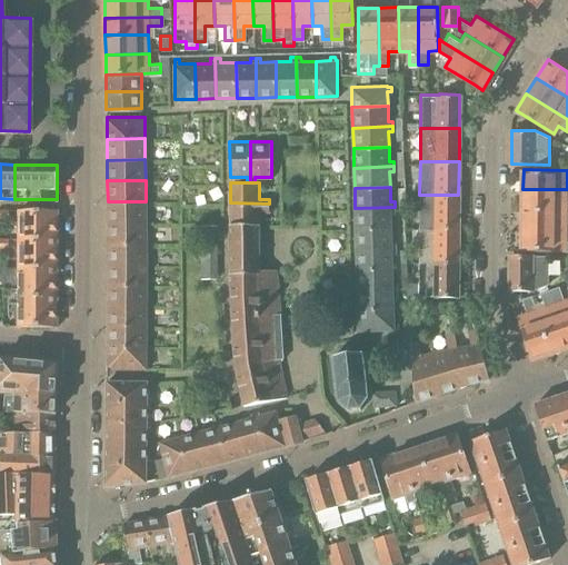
[(567,189),(522,189),(522,209),(567,209),(567,189)]
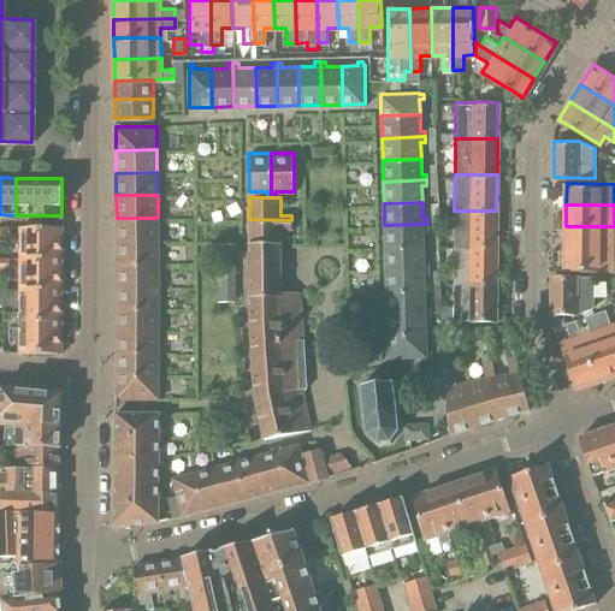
[(454,211),(454,247),(496,247),(496,211),(454,211)]
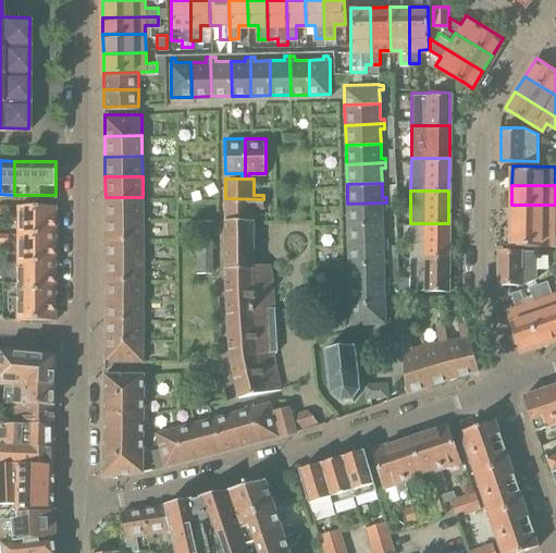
[(106,197),(106,218),(143,218),(143,197),(106,197)]
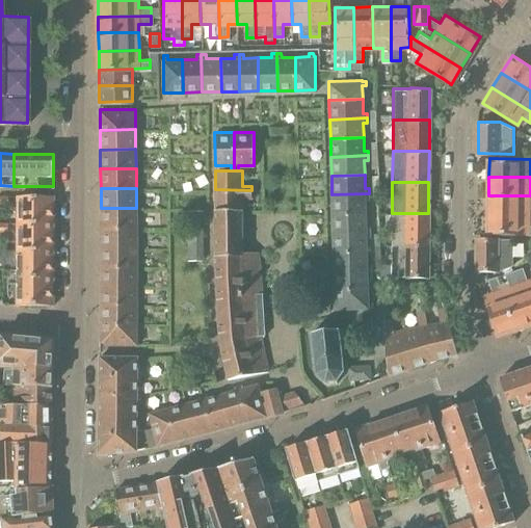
[(215,189),(215,207),(241,208),(242,208),(243,194),(251,195),(251,190),(215,189)]
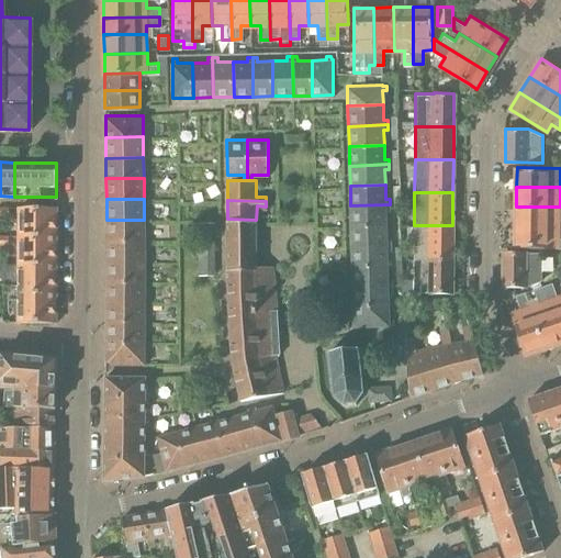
[(0,213),(9,214),(9,205),(0,204),(0,213)]
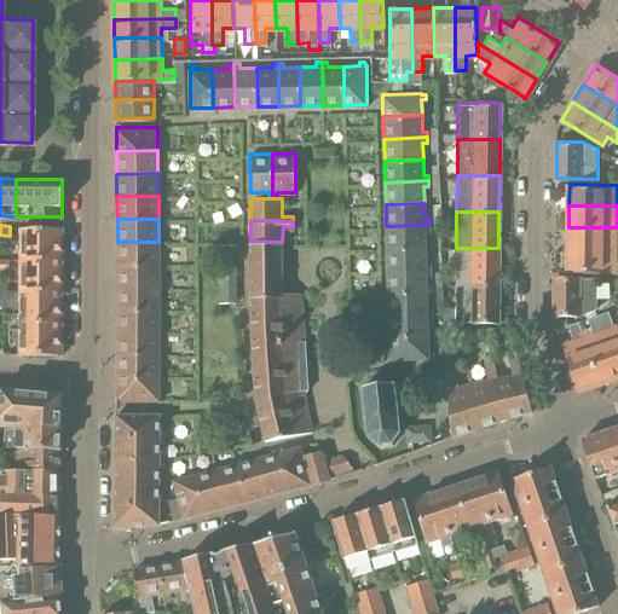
[(386,226),(387,248),(426,247),(425,230),(429,230),(429,225),(386,226)]
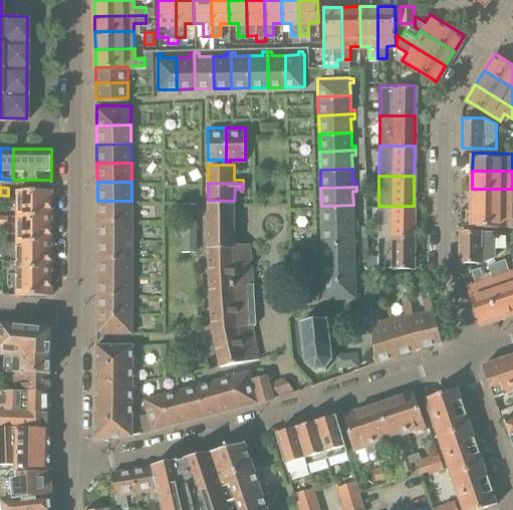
[(16,214),(51,214),(51,188),(16,188),(16,214)]
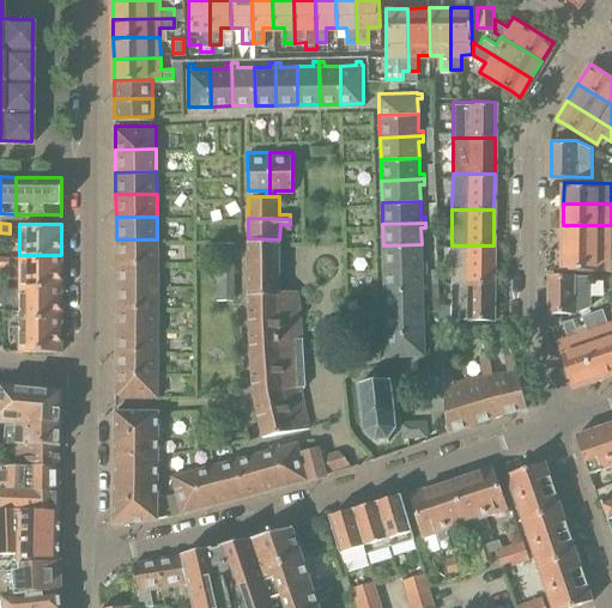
[(611,225),(563,225),(563,245),(611,245),(611,225)]
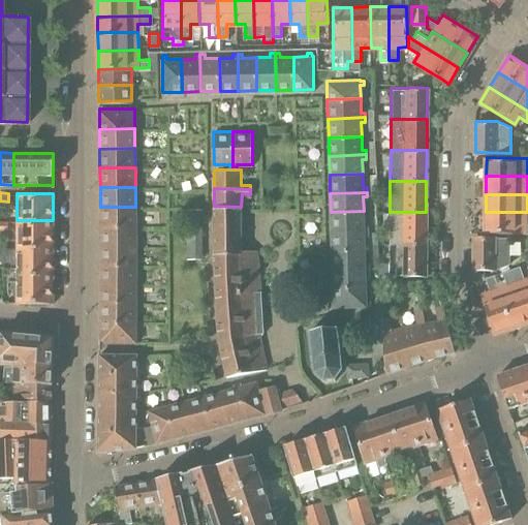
[(213,206),(213,207),(214,207),(214,253),(218,339),(226,375),(266,367),(258,332),(262,332),(260,290),(256,248),(240,249),(240,208),(240,207),(214,206),(213,206)]
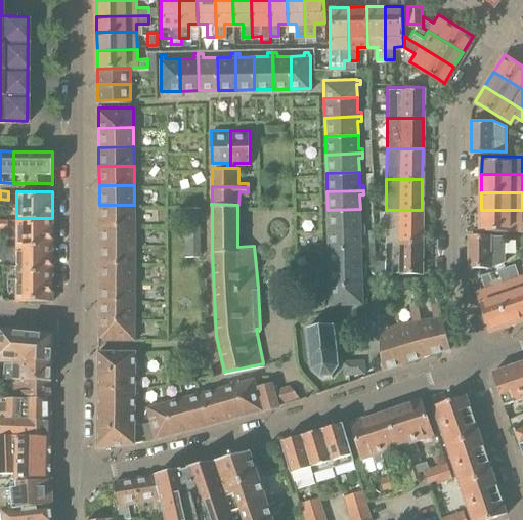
[(99,205),(99,223),(134,223),(134,205),(99,205)]
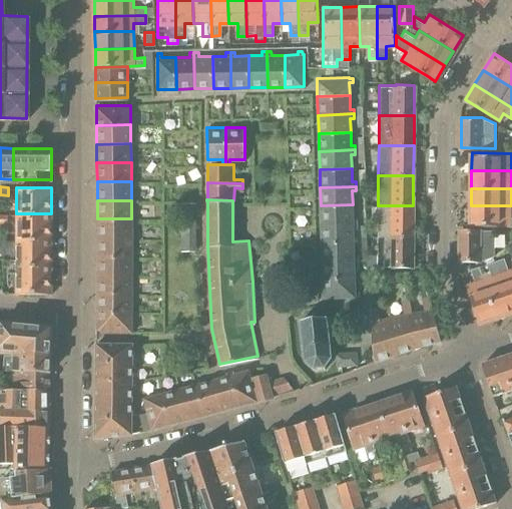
[(180,245),(194,245),(194,201),(181,201),(180,245)]
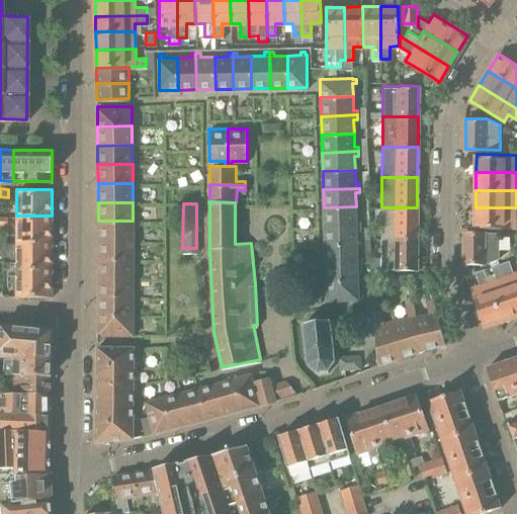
[(324,207),(324,226),(360,225),(360,220),(356,220),(356,206),(324,207)]
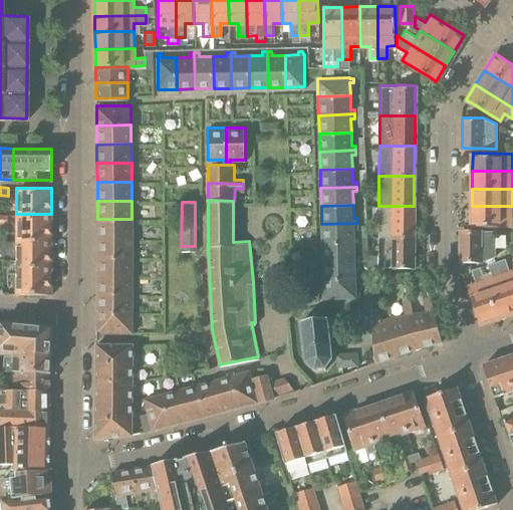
[(414,236),(414,206),(378,206),(378,235),(414,236)]
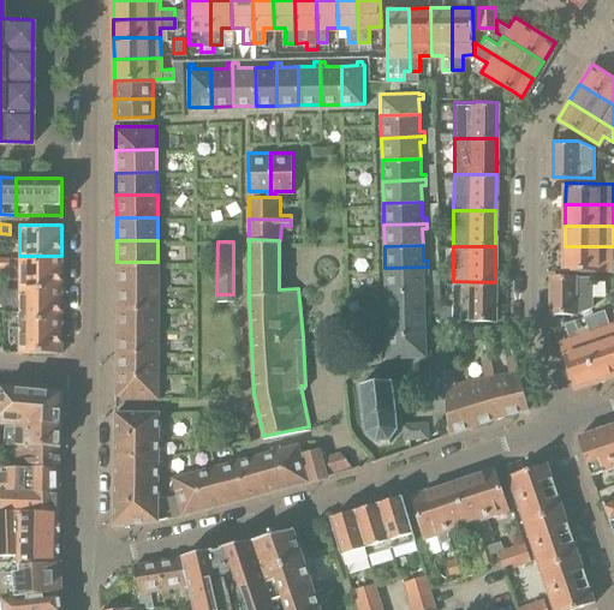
[(613,246),(565,246),(565,268),(597,269),(612,269),(613,269),(613,246)]
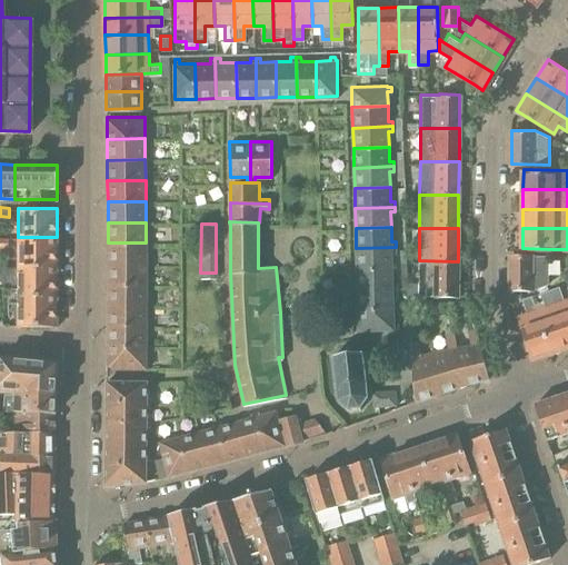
[(57,266),(57,237),(18,237),(18,265),(57,266)]
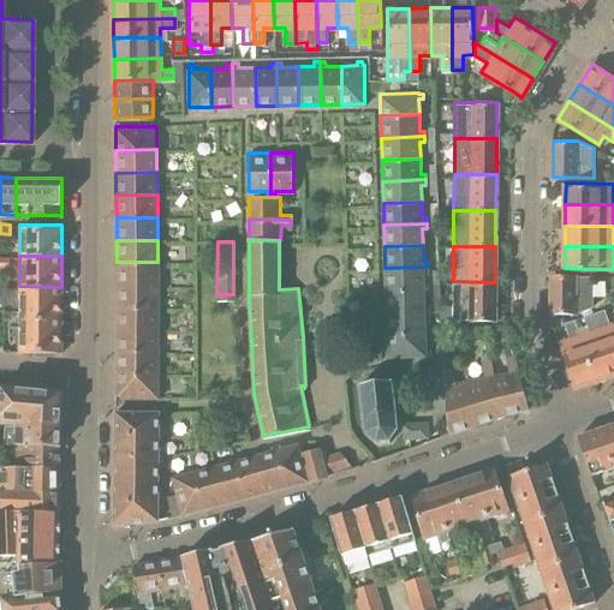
[(159,283),(158,262),(117,262),(118,283),(159,283)]
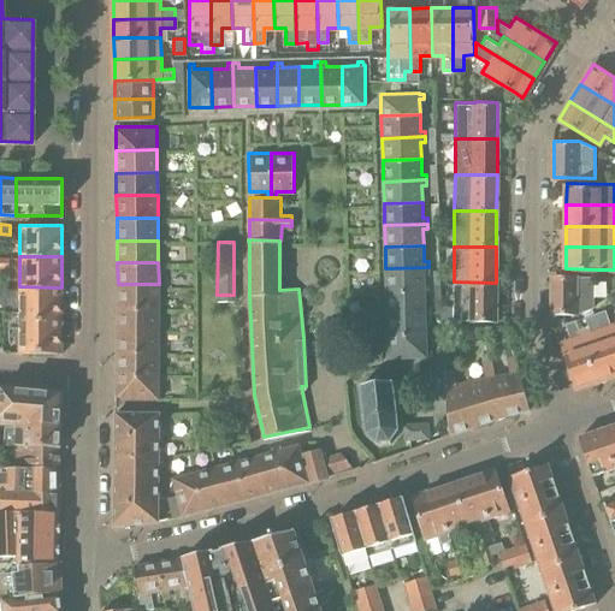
[(430,272),(429,267),(385,268),(386,290),(425,289),(424,272),(430,272)]
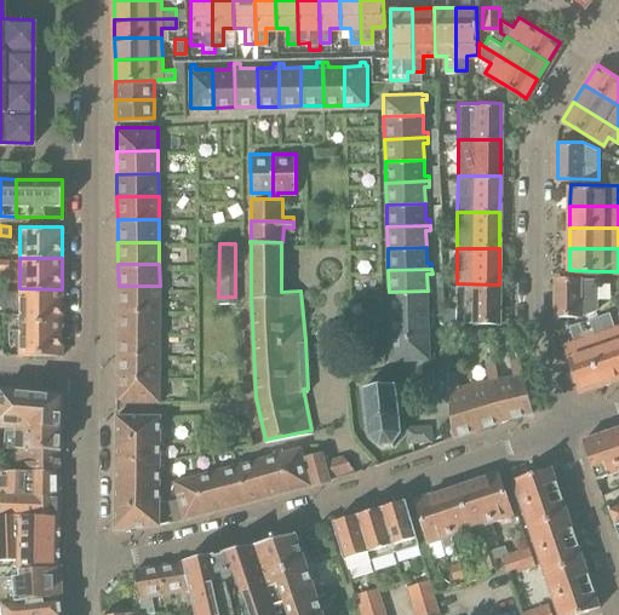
[(597,277),(556,276),(555,314),(579,315),(597,308),(597,277)]
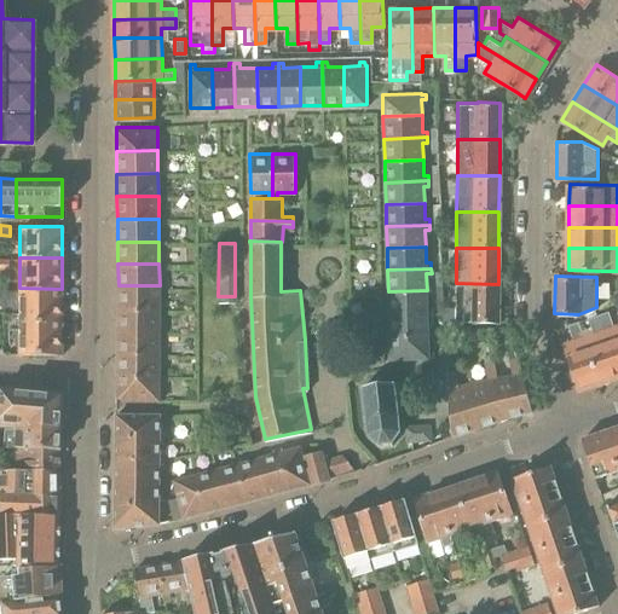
[(497,320),(498,284),(456,283),(455,319),(475,319),(474,320),(497,320)]
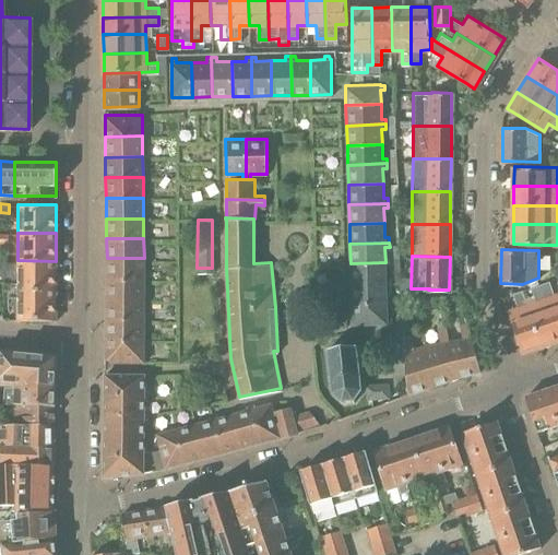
[(107,258),(106,279),(144,280),(144,258),(107,258)]
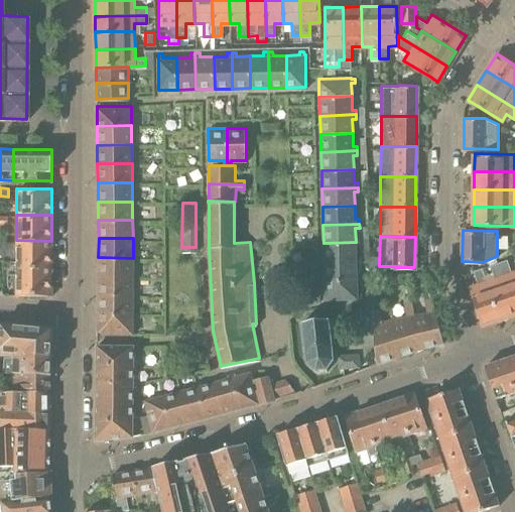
[(0,260),(2,261),(16,261),(16,241),(0,240),(0,260)]
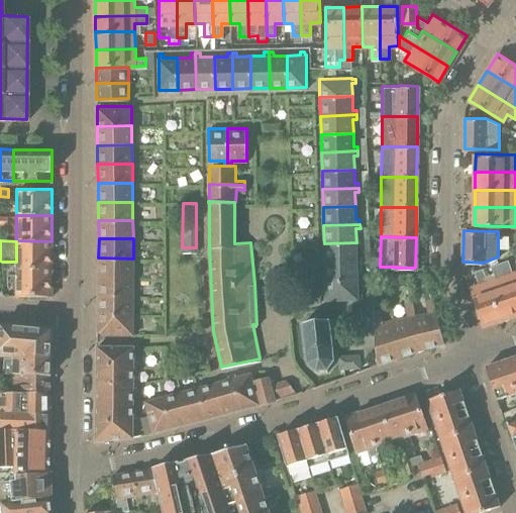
[(2,262),(2,267),(52,268),(52,241),(16,240),(16,241),(16,262),(2,262)]
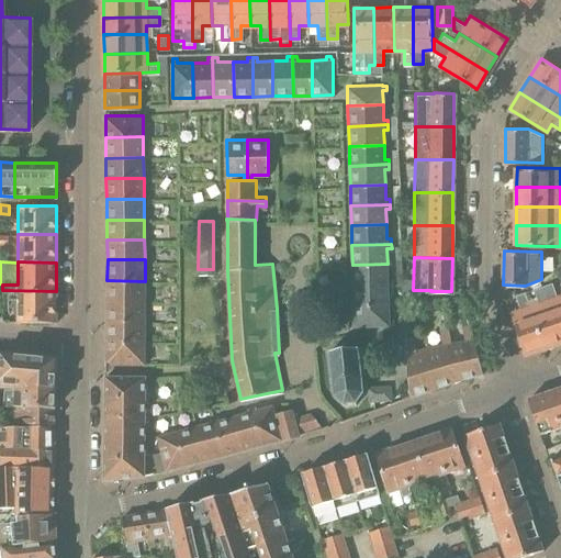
[(352,265),(352,285),(392,282),(392,278),(388,278),(388,264),(352,265)]
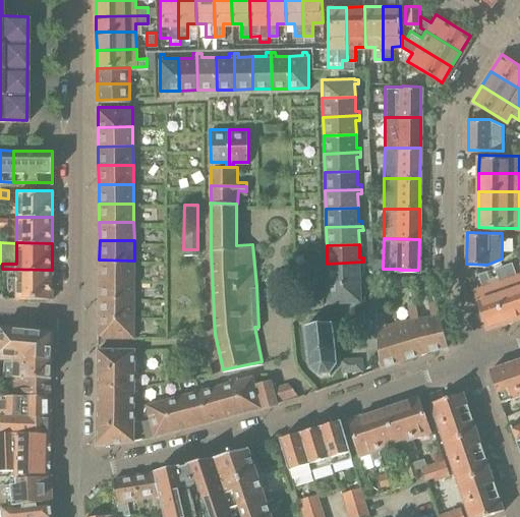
[(99,260),(99,279),(134,279),(134,261),(99,260)]
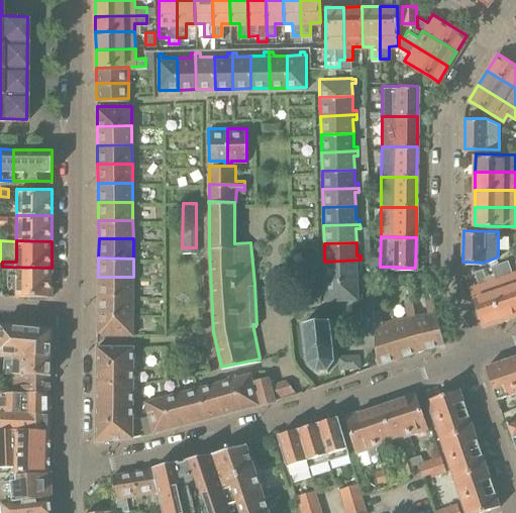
[(500,262),(515,310),(515,269),(512,271),(508,259),(500,262)]
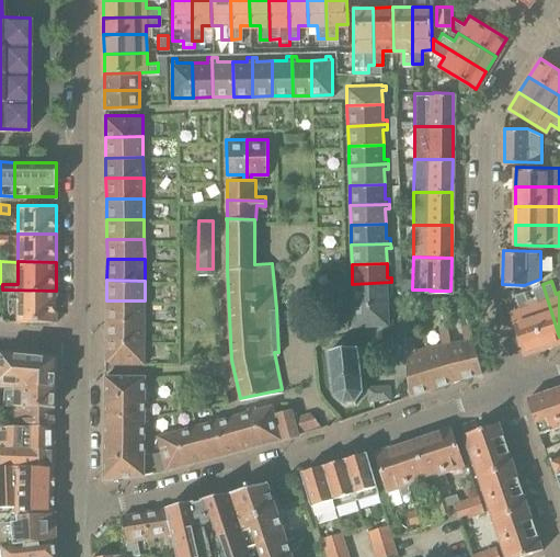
[(352,284),(353,304),(388,303),(387,287),(392,287),(391,282),(352,284)]
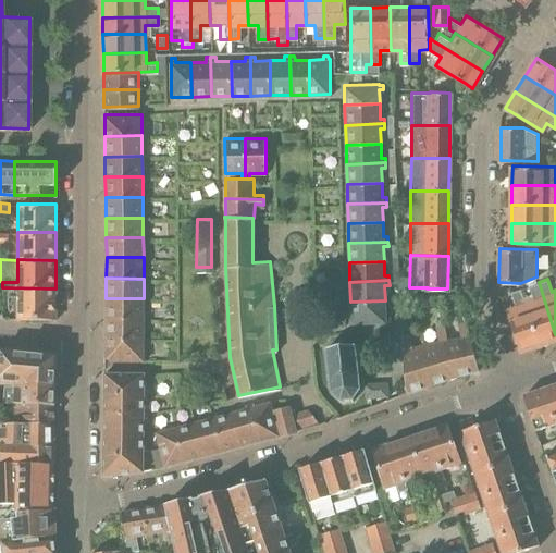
[(534,298),(524,300),(539,342),(555,335),(555,334),(539,282),(529,285),(534,298)]
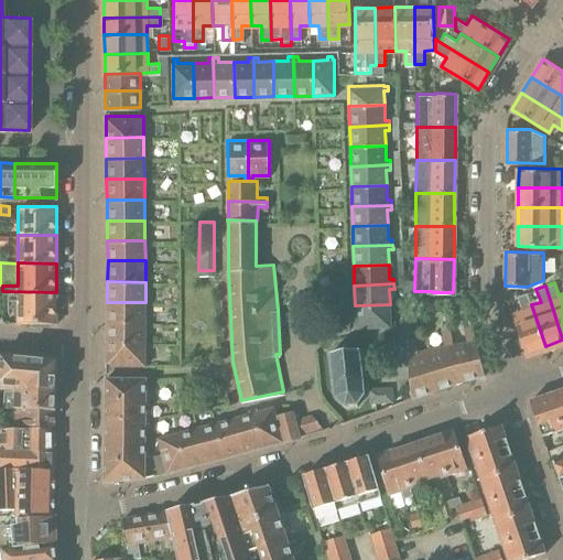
[(56,322),(56,292),(2,291),(2,299),(18,300),(18,321),(56,322)]
